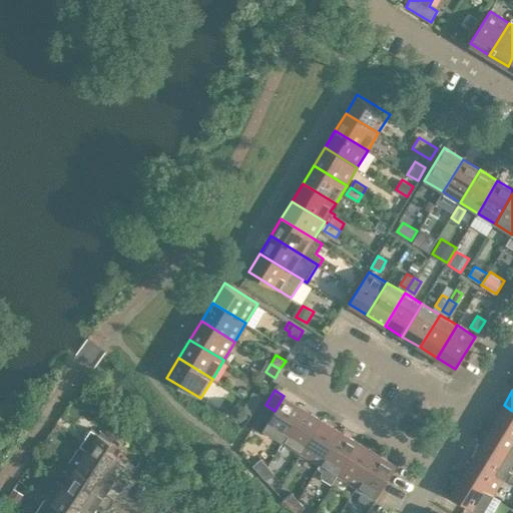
[(263,397),(253,392),(247,400),(258,406),(263,397)]
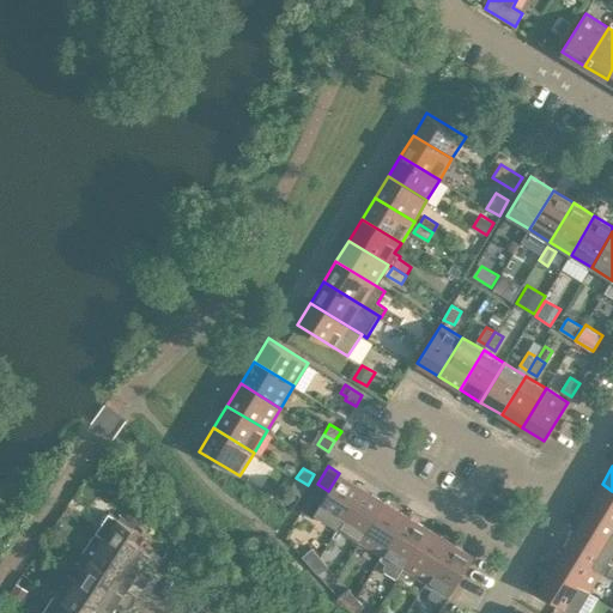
[(339,473),(328,491),(317,484),(301,510),(313,517),(315,514),(338,528),(363,487),(339,473)]
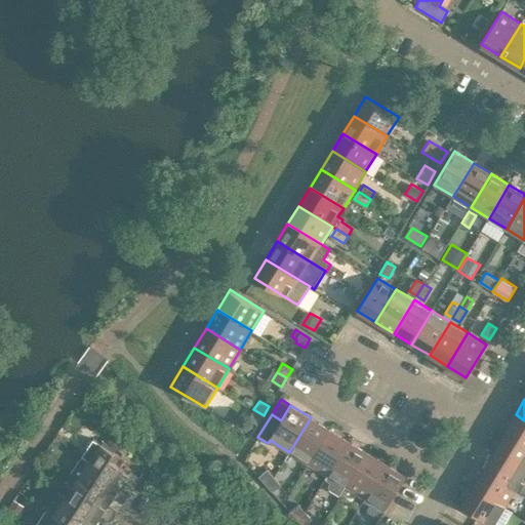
[(248,418),(257,425),(264,415),(253,409),(248,418)]
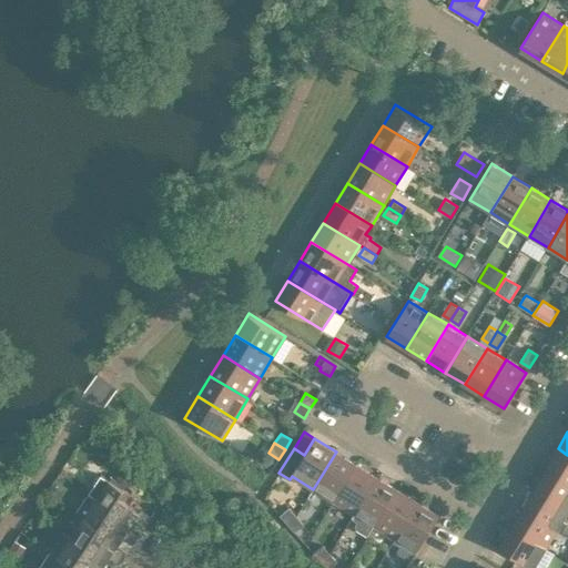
[(567,455),(558,448),(546,468),(567,480),(567,455)]
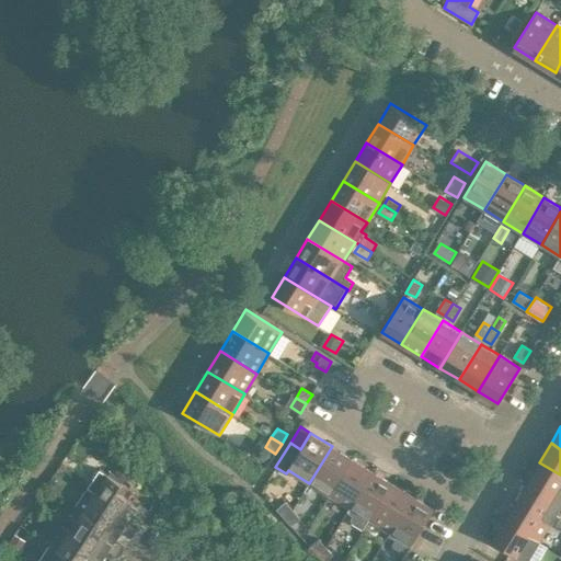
[(332,446),(309,483),(330,495),(352,458),(332,446)]
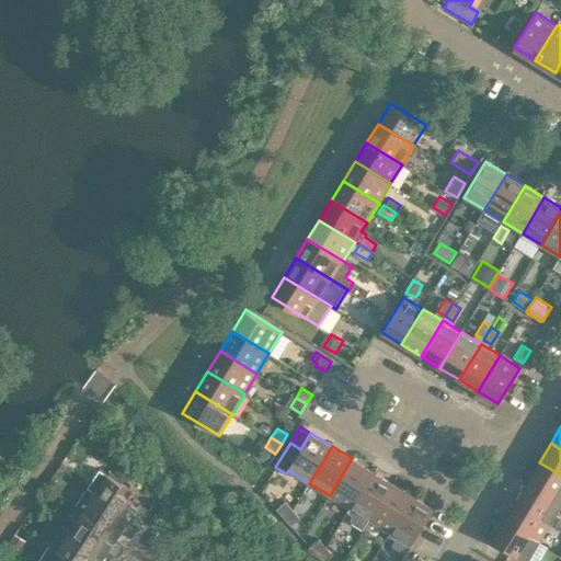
[(352,458),(330,495),(350,507),(373,471),(352,458)]
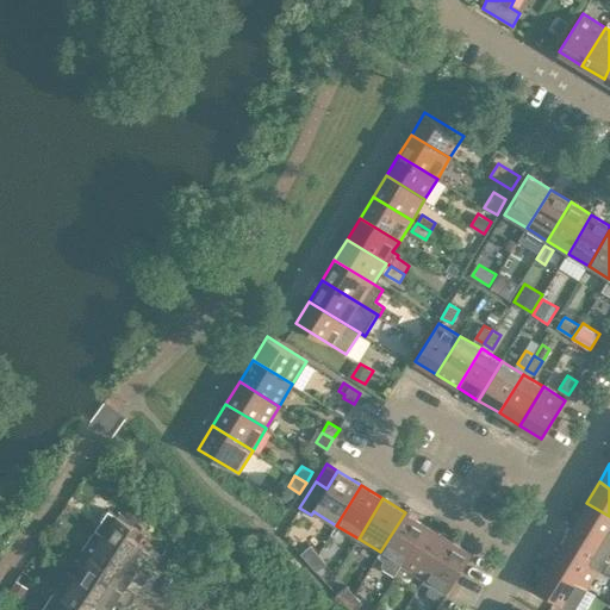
[(609,516),(586,503),(573,523),(609,545),(609,516)]
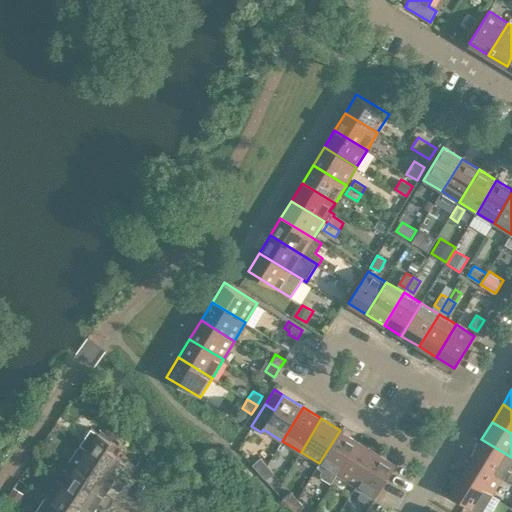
[(112,423),(106,430),(116,439),(122,432),(112,423)]
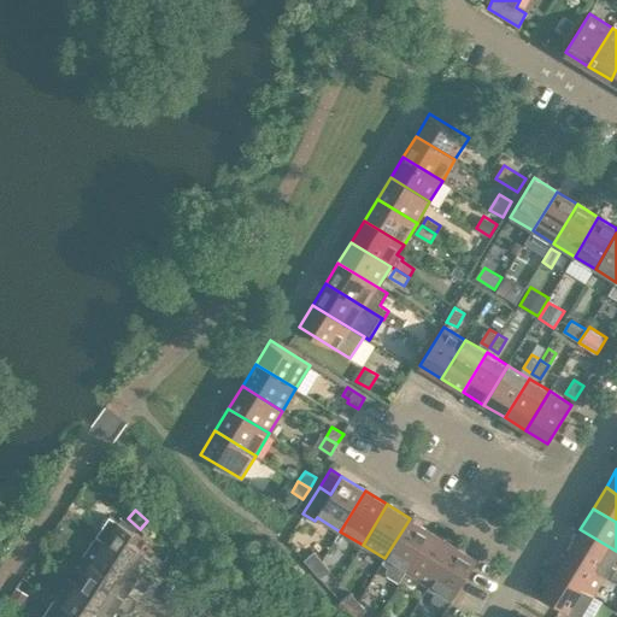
[(139,577),(140,575),(147,564),(158,571),(165,562),(153,553),(152,556),(141,548),(146,540),(111,516),(97,536),(119,552),(115,560),(139,577)]
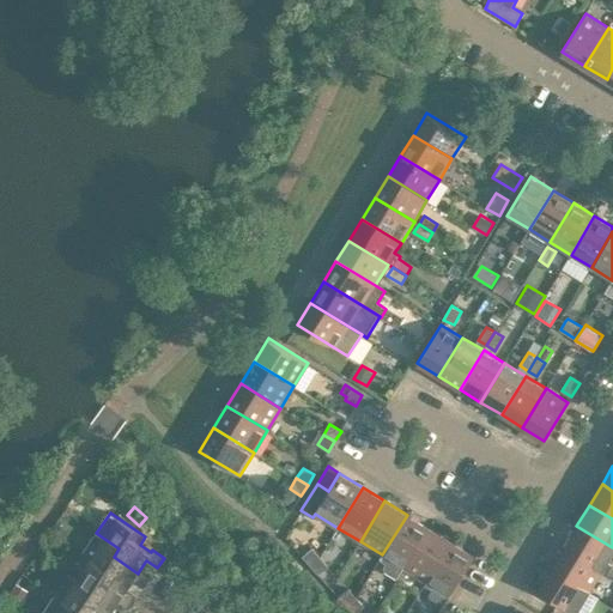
[(407,515),(382,554),(380,558),(386,562),(384,564),(386,571),(398,578),(405,568),(429,528),(407,515)]
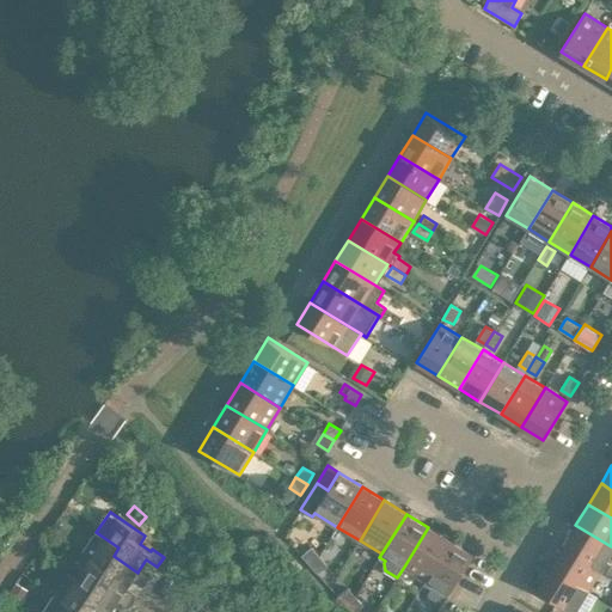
[(63,539),(69,530),(56,521),(50,531),(63,539)]
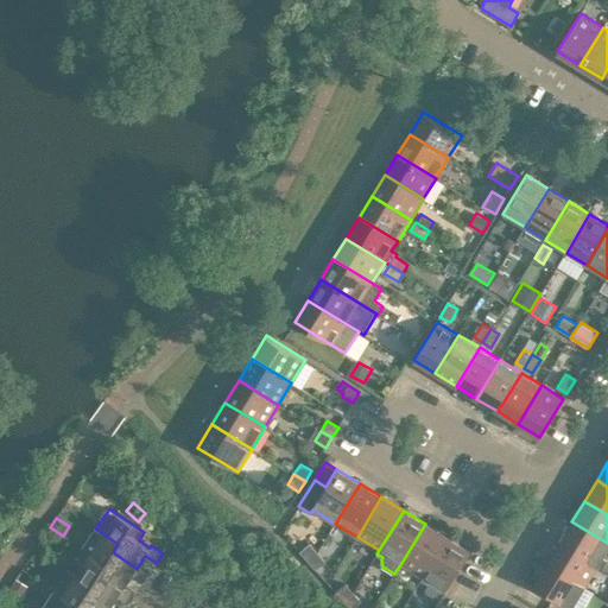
[(607,549),(607,543),(571,521),(559,543),(597,567),(607,549)]
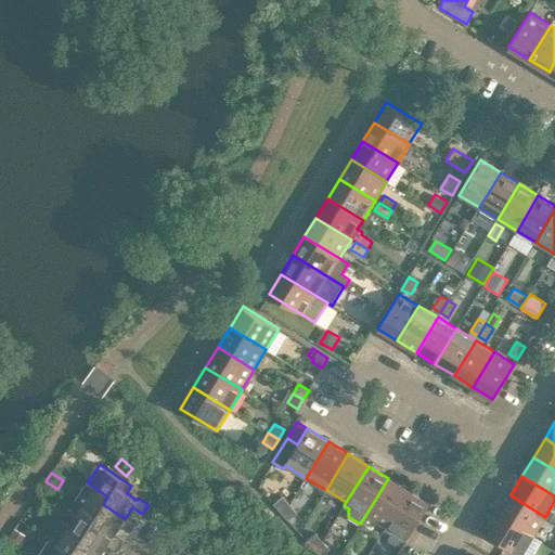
[(366,514),(386,527),(408,490),(388,478),(366,514)]
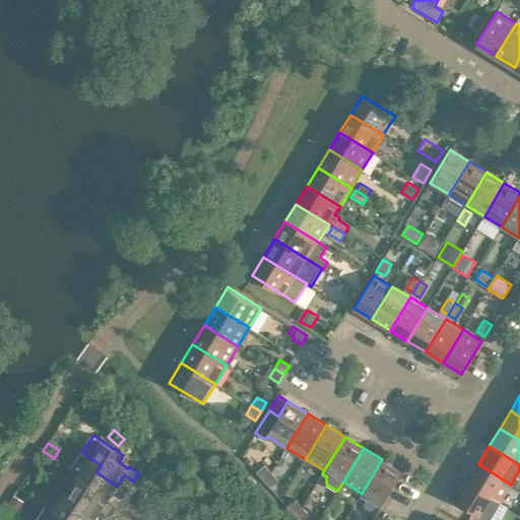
[(113,493),(122,499),(127,491),(118,484),(117,486),(96,472),(101,465),(81,452),(69,469),(77,474),(89,482),(85,490),(106,504),(107,502),(113,493)]
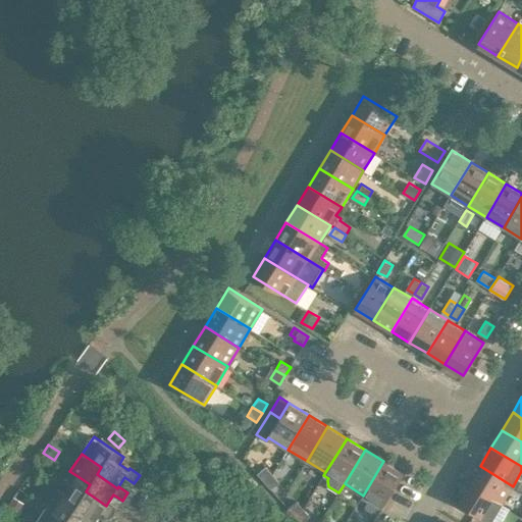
[(378,516),(404,472),(383,461),(363,496),(361,499),(366,502),(365,504),(366,509),(378,516)]
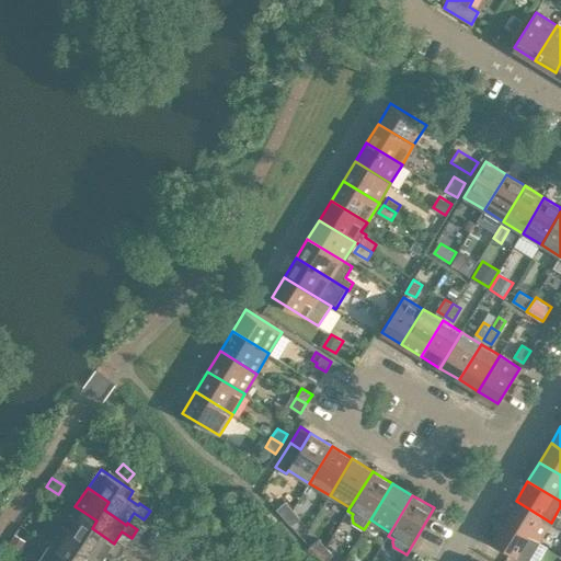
[(286,501),(277,510),(284,517),(294,510),(286,501)]
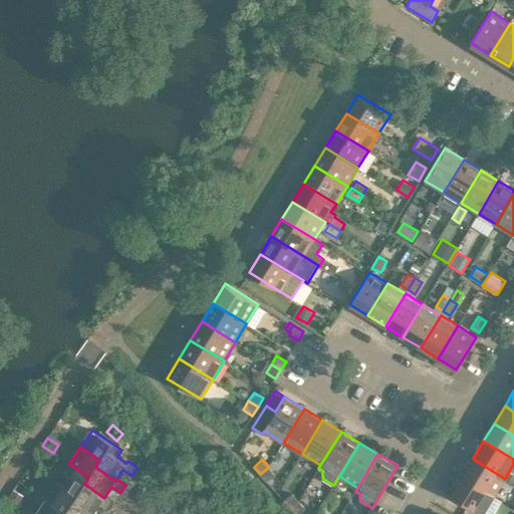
[(505,479),(473,459),(462,476),(495,496),(505,479)]
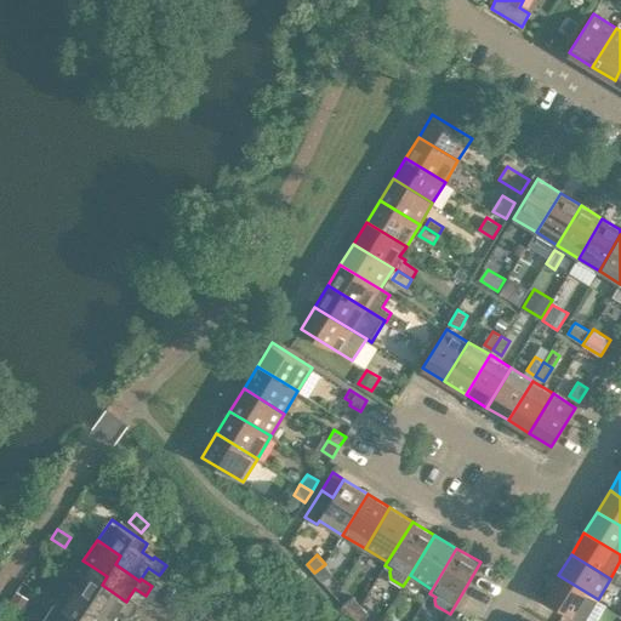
[(323,582),(332,574),(325,564),(314,573),(323,582)]
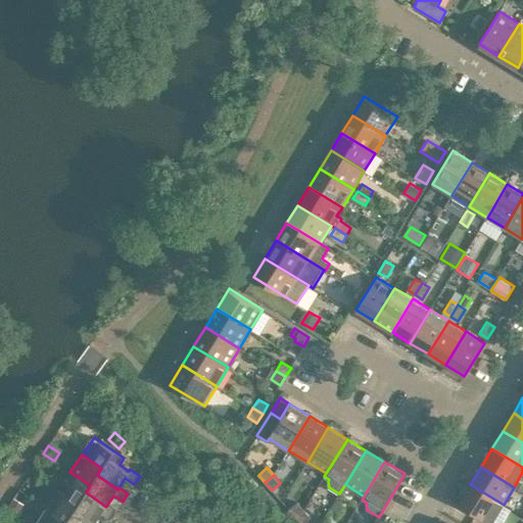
[(110,519),(116,511),(107,505),(106,507),(86,492),(90,485),(78,477),(65,494),(79,503),(74,510),(93,522),(94,522),(96,522),(101,513),(110,519)]
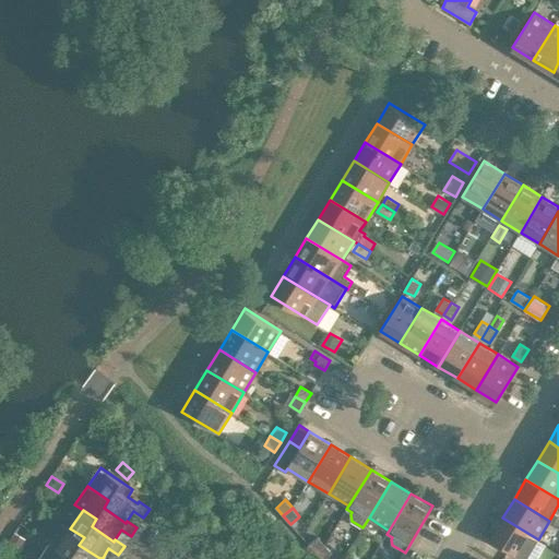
[(490,537),(524,558),(536,558),(545,544),(538,539),(502,518),(490,537)]
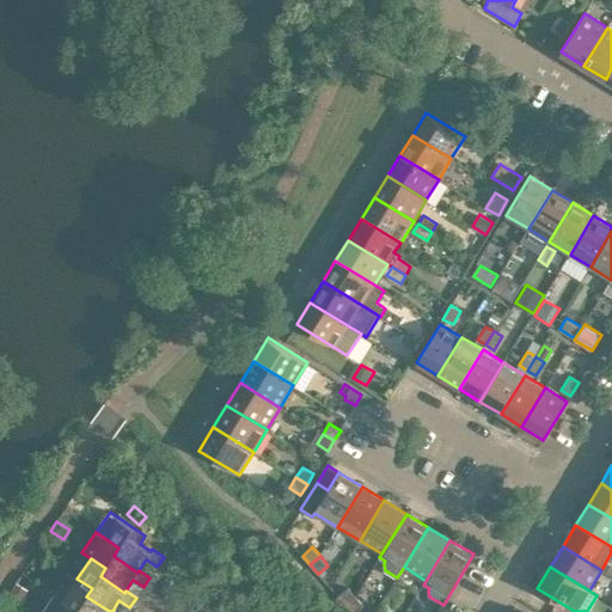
[(601,581),(611,587),(611,575),(606,573),(601,581)]
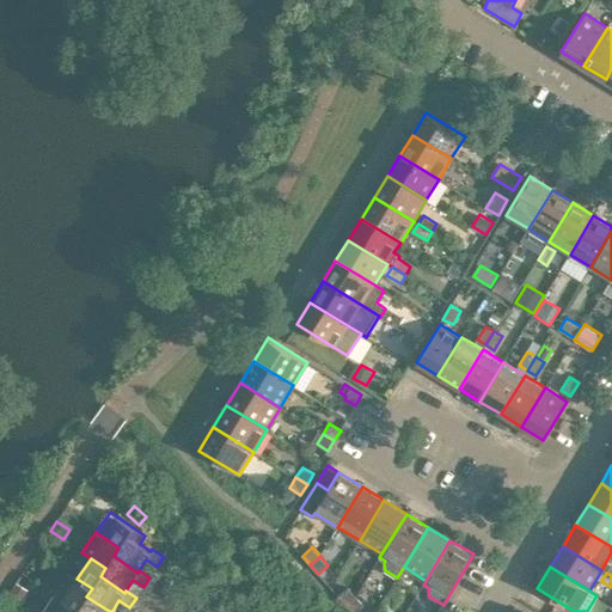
[(114,611),(112,611),(110,611),(109,611),(86,597),(92,588),(77,579),(69,574),(55,593),(79,609),(75,611),(114,611)]
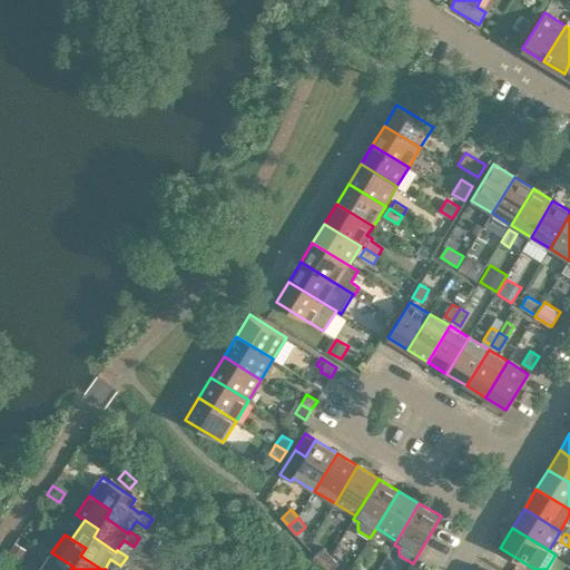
[(16,542),(10,551),(21,558),(27,549),(16,542)]
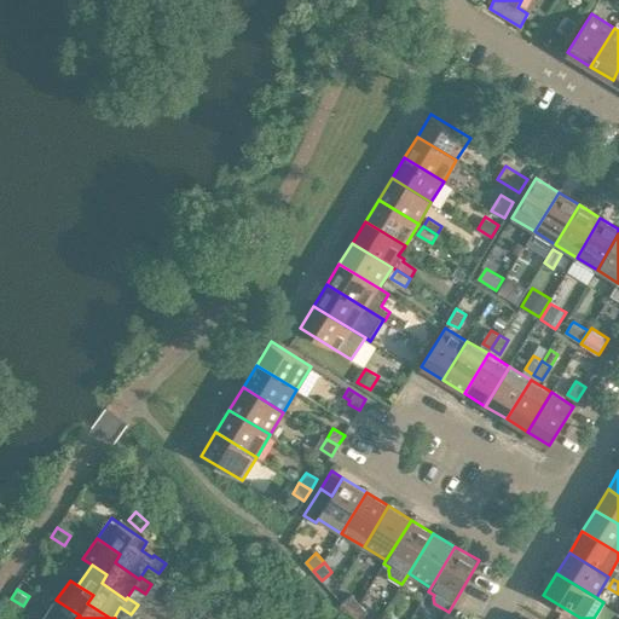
[(352,594),(342,602),(350,612),(360,603),(352,594)]
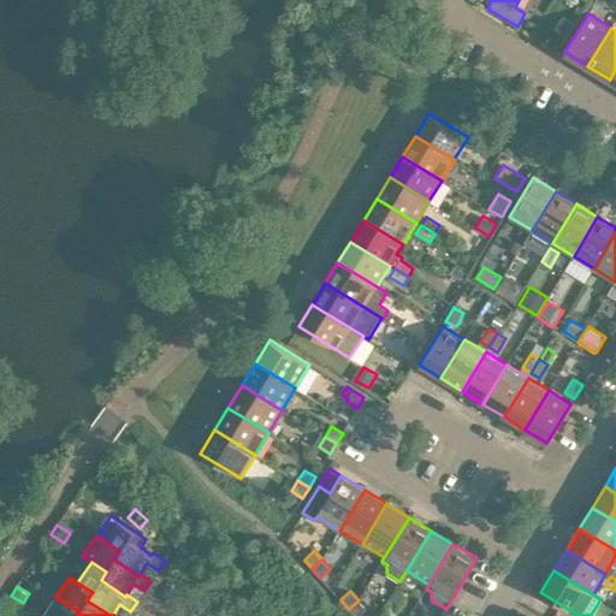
[(76,615),(80,612),(55,597),(42,615),(76,615)]
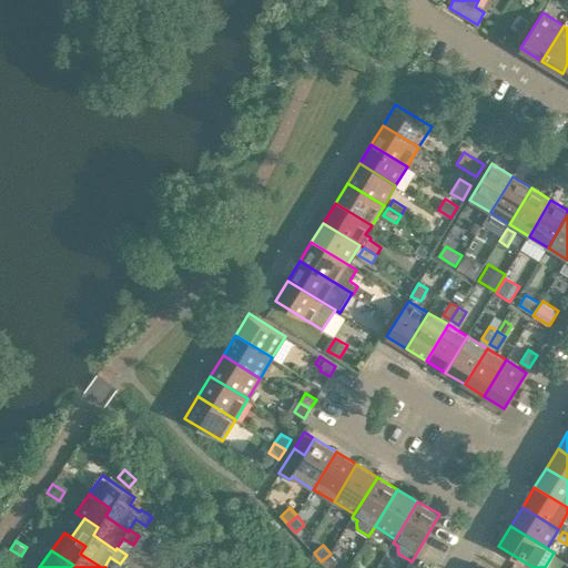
[(326,567),(331,567),(337,563),(331,554),(321,561),(326,567)]
